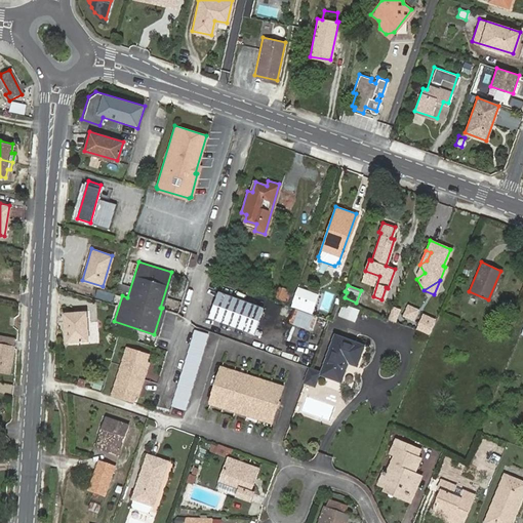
[(275,295),(285,298),(288,289),(278,286),(275,295)]
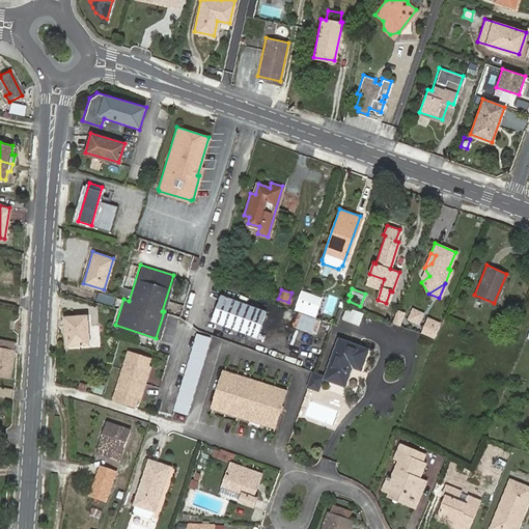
[(319,297),(300,290),(294,308),(313,315),(319,297)]
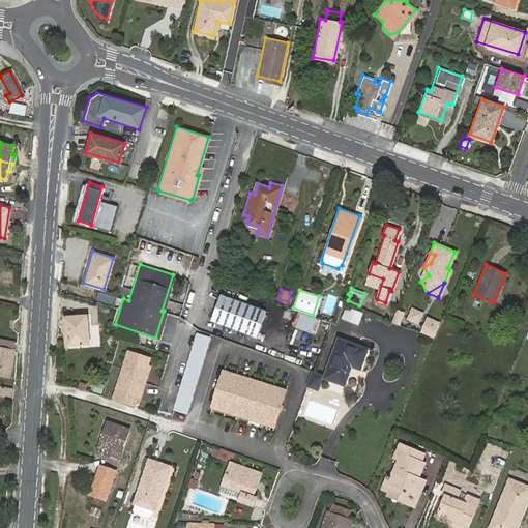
[(97,291),(95,298),(109,302),(112,295),(97,291)]
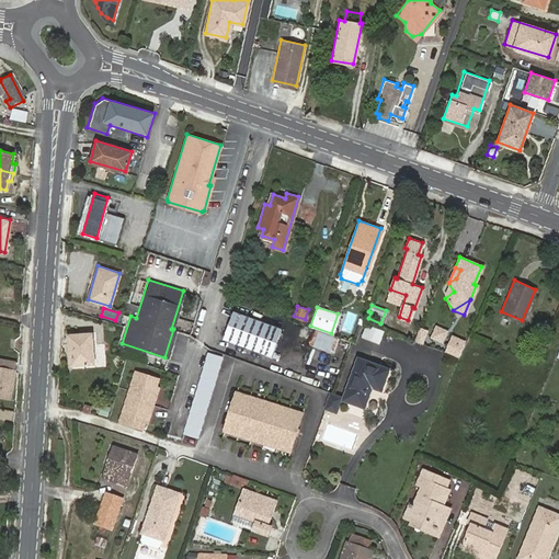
[(270,355),(280,327),(232,310),(223,338),(270,355)]
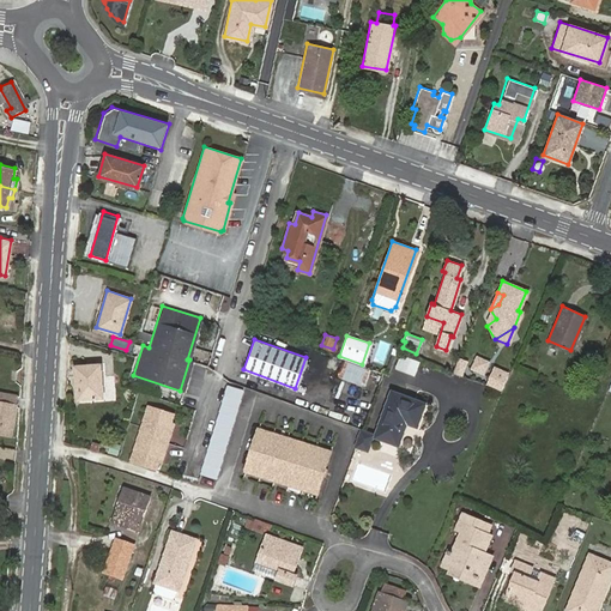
[(77,398),(102,397),(100,364),(74,366),(77,398)]
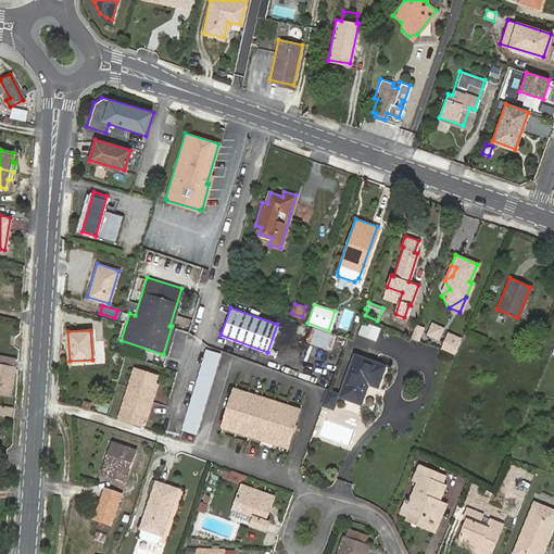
[(448,332),(444,340),(452,343),(455,336),(448,332)]
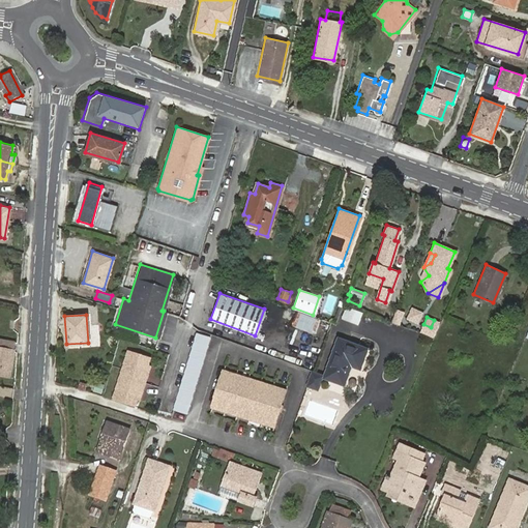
[(423,324),(420,332),(432,336),(438,322),(434,320),(431,327),(423,324)]
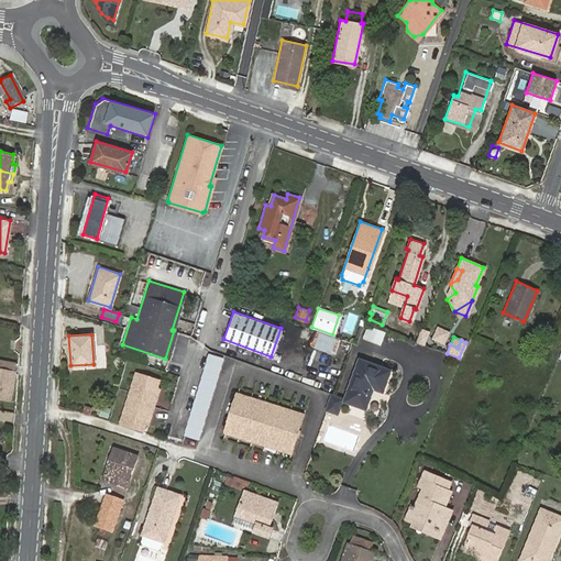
[(515,347),(512,353),(524,358),(526,352),(515,347)]
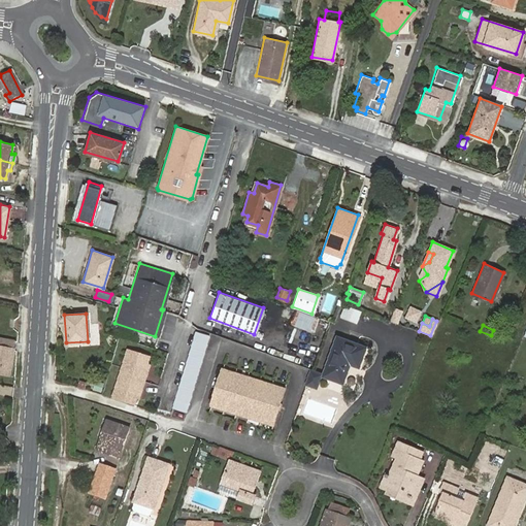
[(171,406),(185,411),(207,335),(194,331),(171,406)]
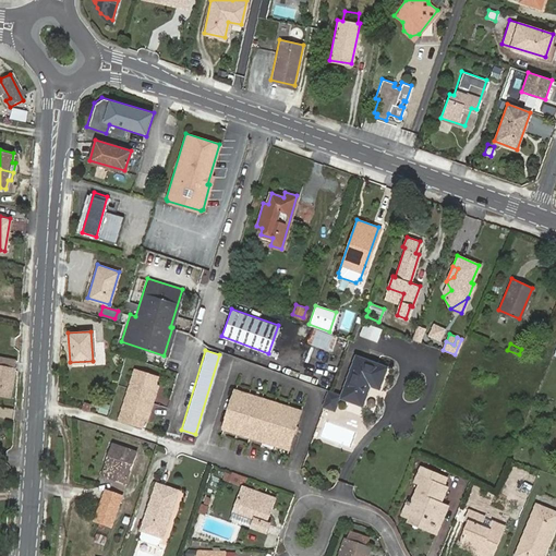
[(0,393),(9,395),(13,369),(15,359),(0,355),(0,393)]
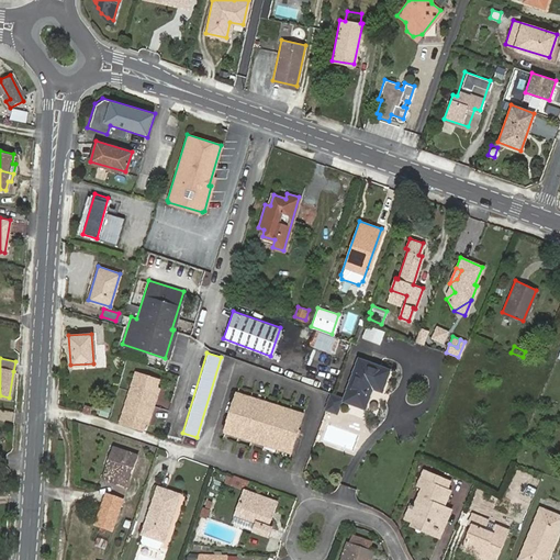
[(358,358),(343,400),(364,407),(370,388),(372,387),(380,390),(388,369),(358,358)]
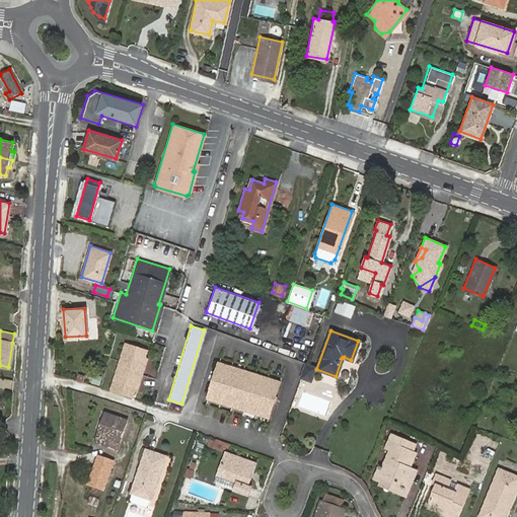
[(141,365),(146,349),(125,342),(117,365),(142,373),(144,366),(141,365)]
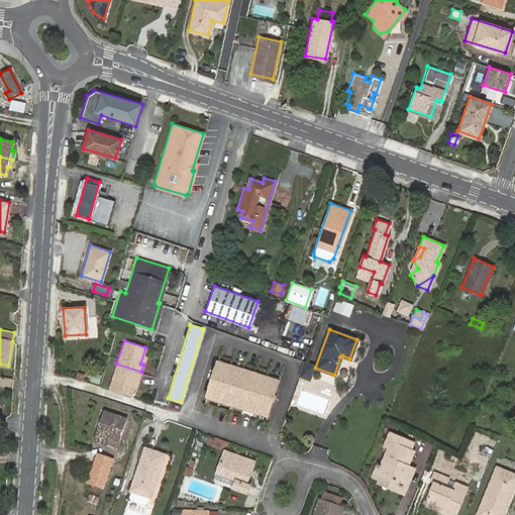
[(267,414),(278,381),(216,362),(205,395),(267,414)]
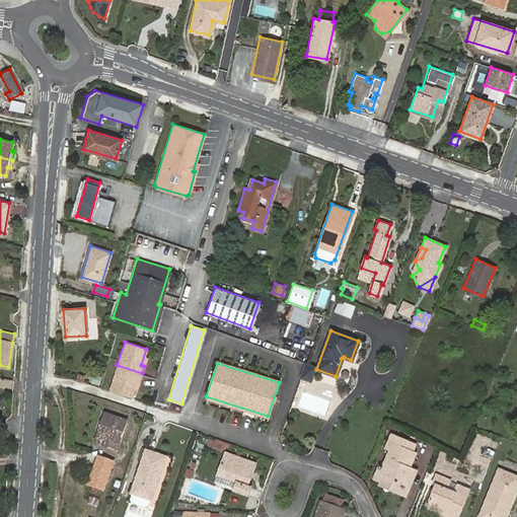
[(314,367),(305,363),(300,376),(309,379),(314,367)]
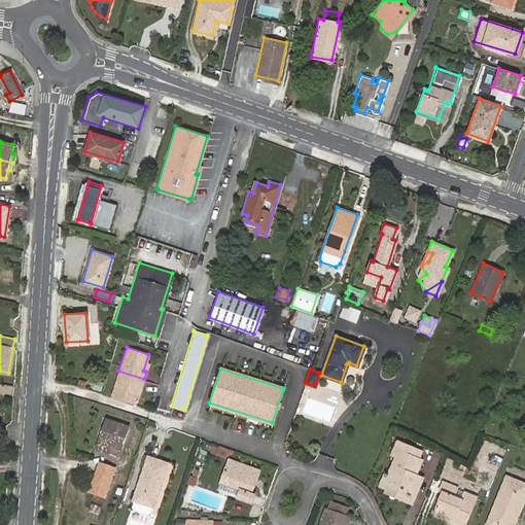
[(142,387),(144,379),(118,371),(110,395),(133,403),(138,385),(142,387)]
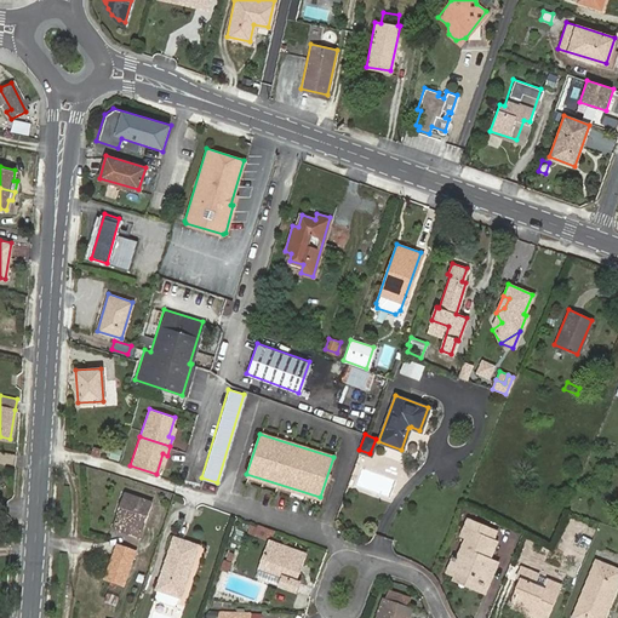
[(110,446),(108,456),(116,458),(119,448),(110,446)]
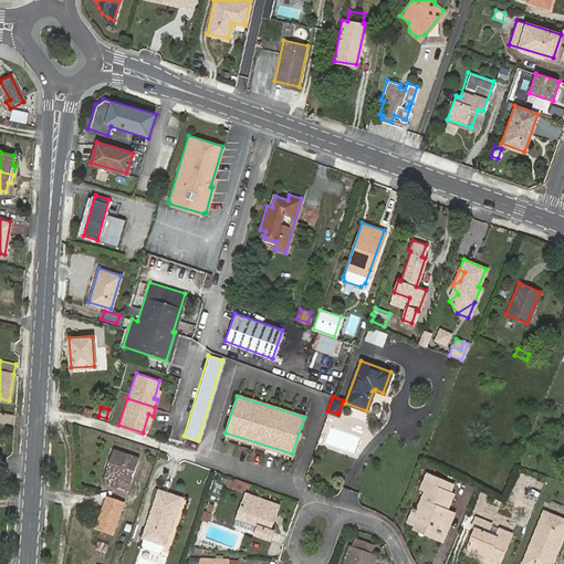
[(102,481),(126,489),(137,457),(125,452),(124,455),(115,451),(111,466),(107,465),(102,481)]
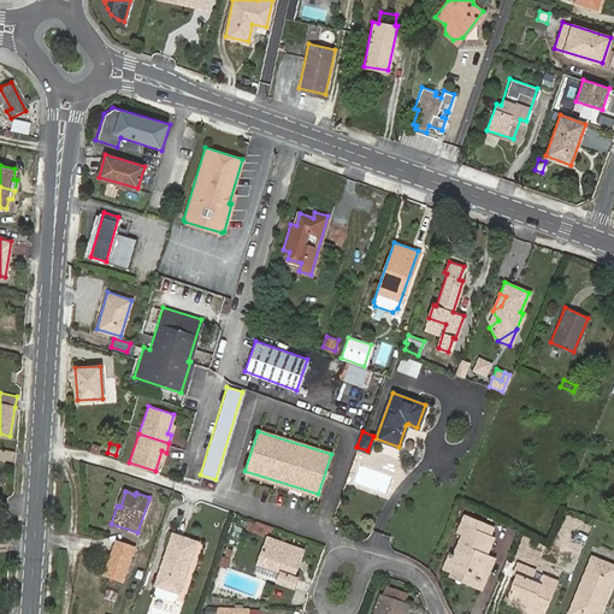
[(493,537),(488,536),(491,526),(464,514),(456,530),(461,532),(456,545),(460,548),(453,567),(480,579),(490,556),(484,554),(493,537)]
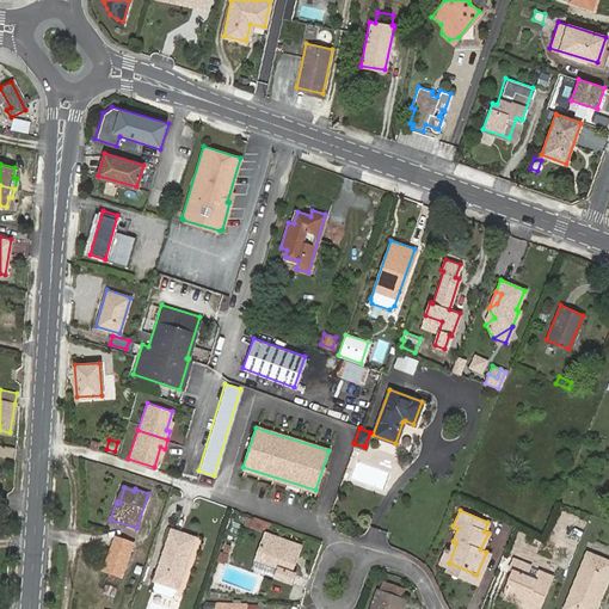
[(265,529),(268,522),(253,517),(250,526),(259,529),(260,527),(265,529)]
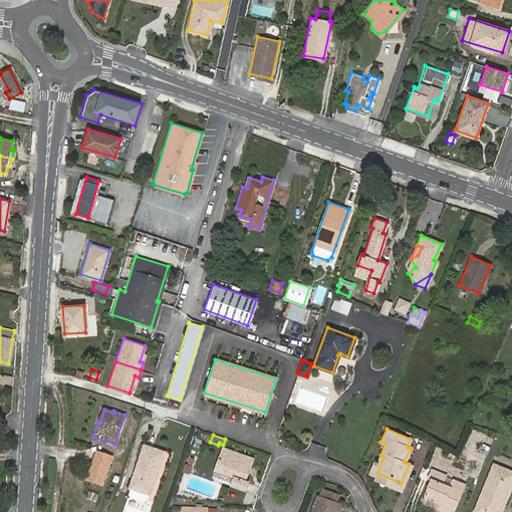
[(129,487),(149,493),(163,451),(144,445),(129,487)]
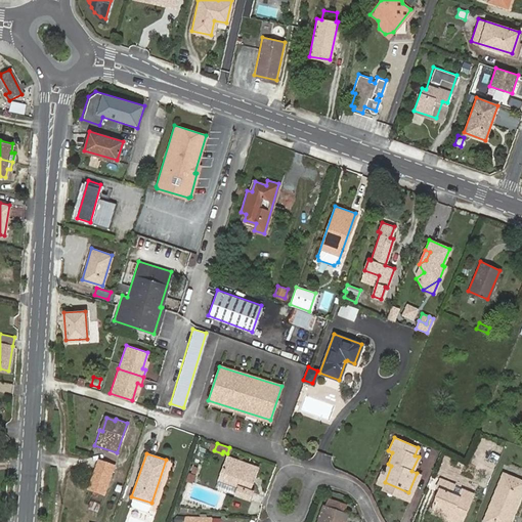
[(248,489),(256,467),(226,455),(218,479),(238,486),(235,493),(248,498),(251,490),(248,489)]
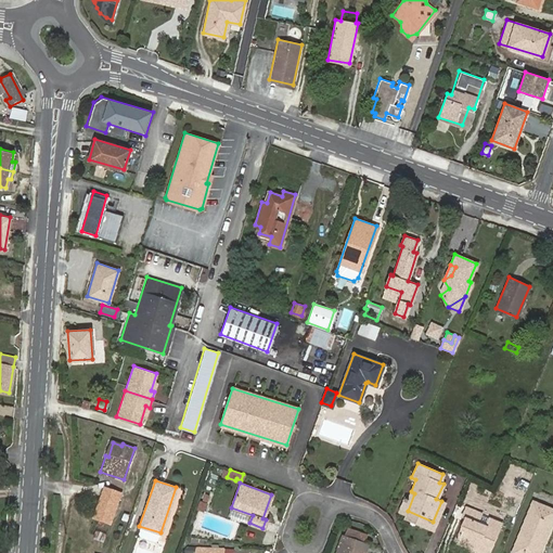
[(110,522),(119,492),(103,486),(92,515),(110,522)]
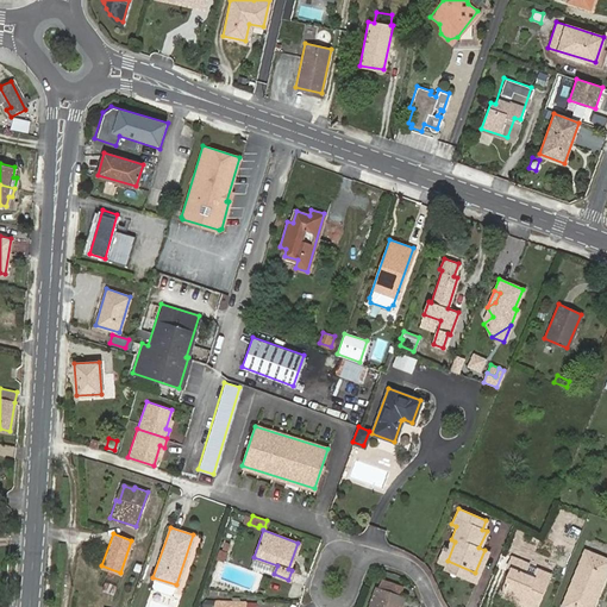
[(221,559),(225,551),(218,549),(216,557),(221,559)]
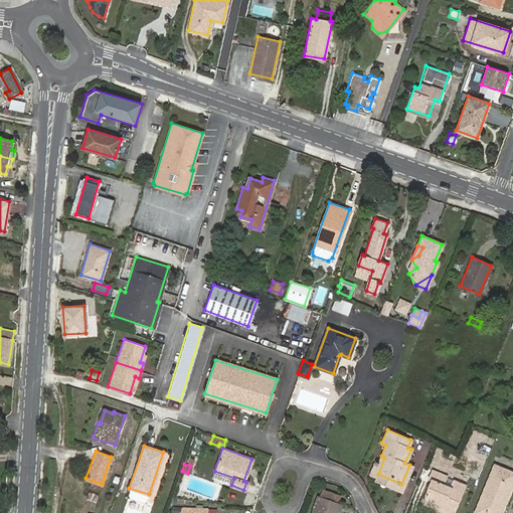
[(503,504),(512,478),(512,472),(494,465),(475,511),(478,512),(494,512),(499,502),(503,504)]
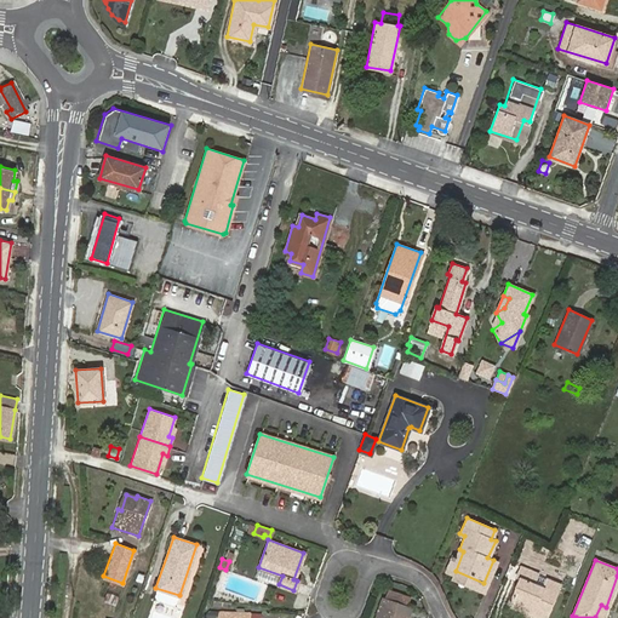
[(531,617),(544,617),(559,584),(524,570),(510,602),(530,611),(527,617),(531,617)]
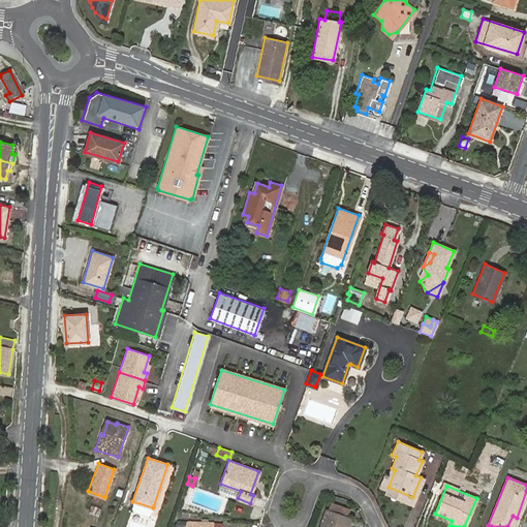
[(412,497),(389,487),(385,492),(410,502),(412,497)]
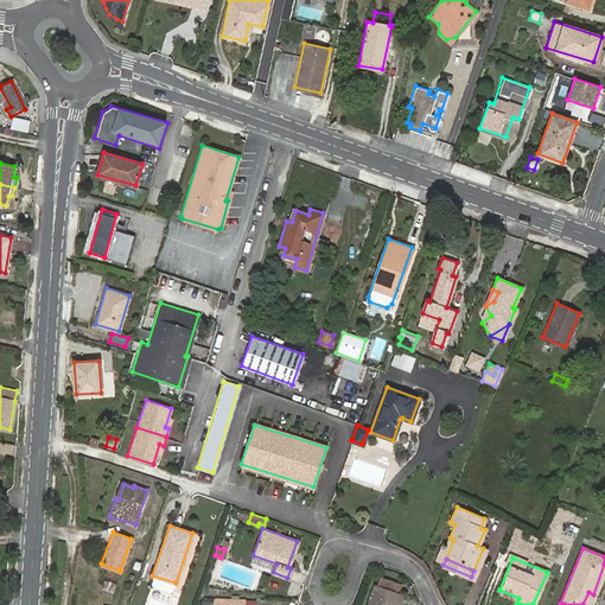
[(396,604),(401,596),(397,594),(401,584),(379,577),(375,586),(374,586),(367,604),(396,604)]
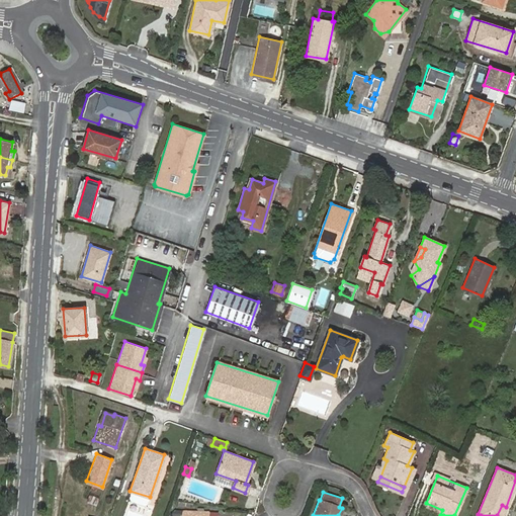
[(94,497),(87,495),(85,501),(92,503),(94,497)]
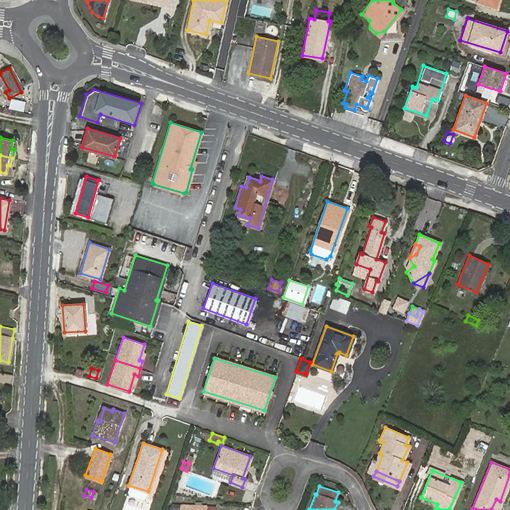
[(495,509),(500,501),(496,499),(491,509),(495,509)]
